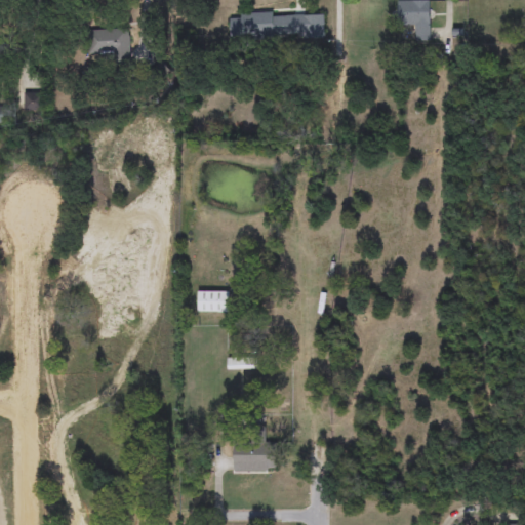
[(431,41),(409,41),(410,22),(398,22),(398,1),(432,1),(431,41)]
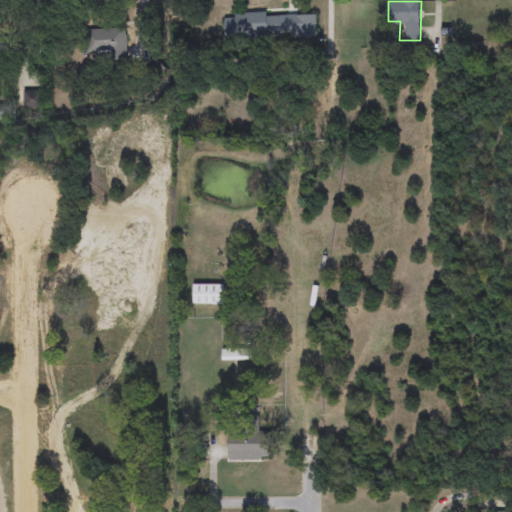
[(224,38),(224,14),(317,14),(317,38),(224,38)]
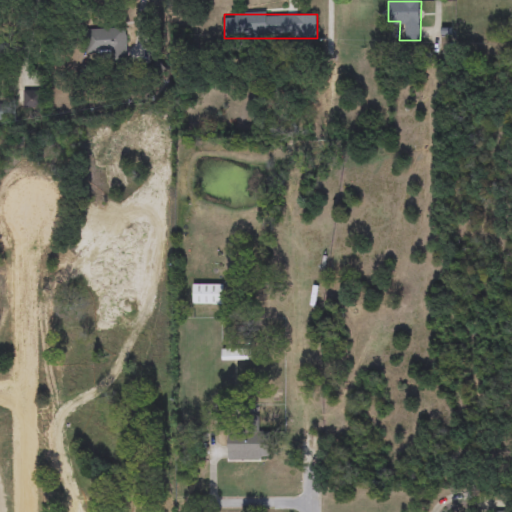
[(126,59),(108,60),(108,52),(85,53),(85,29),(126,29),(126,59)]
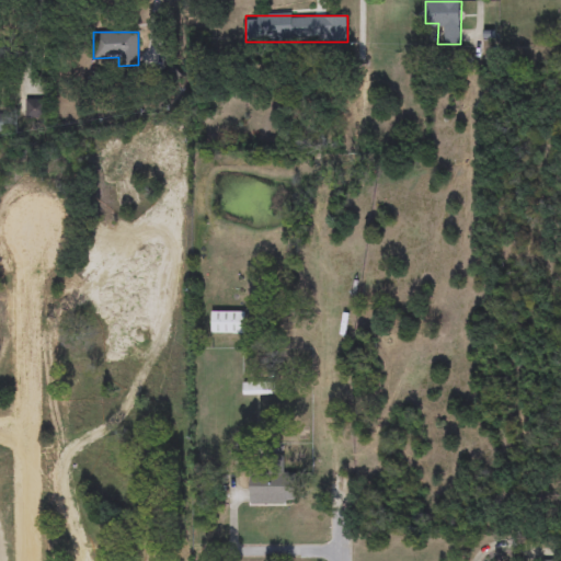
[(24,119),(24,100),(45,100),(45,119),(24,119)]
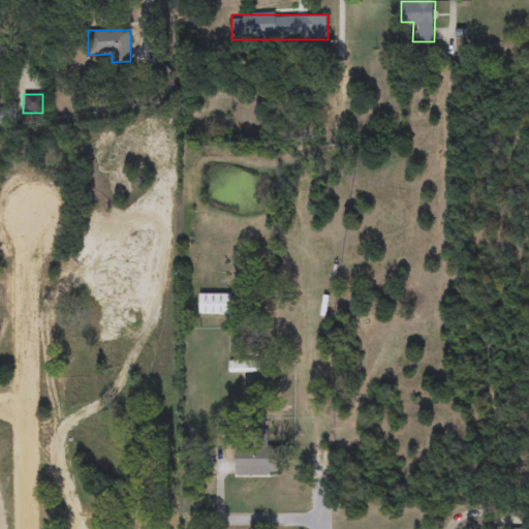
[(199,315),(199,294),(230,294),(230,315),(199,315)]
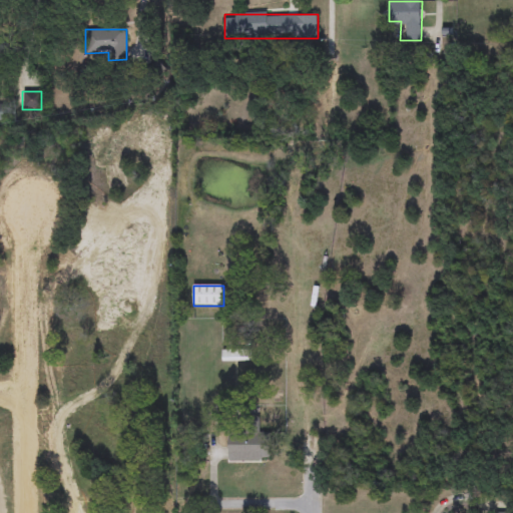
[(250,362),(222,362),(222,350),(250,350),(250,362)]
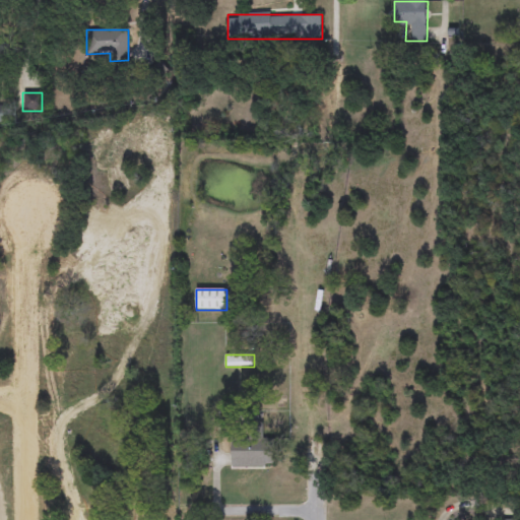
[(232,467),(232,443),(273,443),(273,467),(232,467)]
